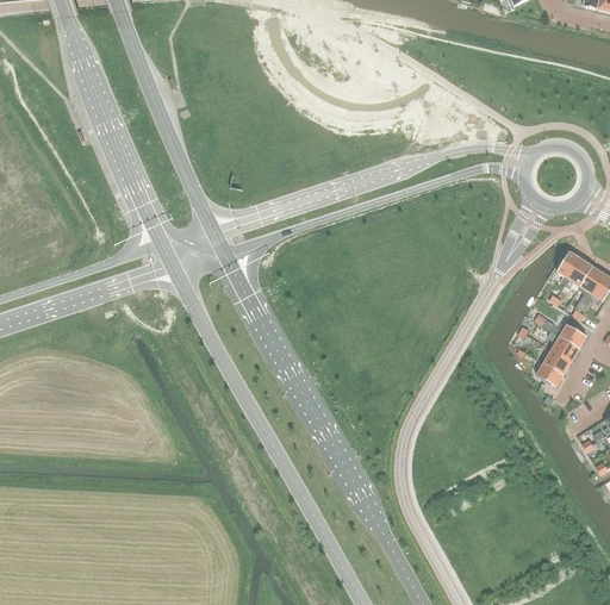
[(597,0),(596,7),(609,10),(609,7),(609,0),(597,0)]
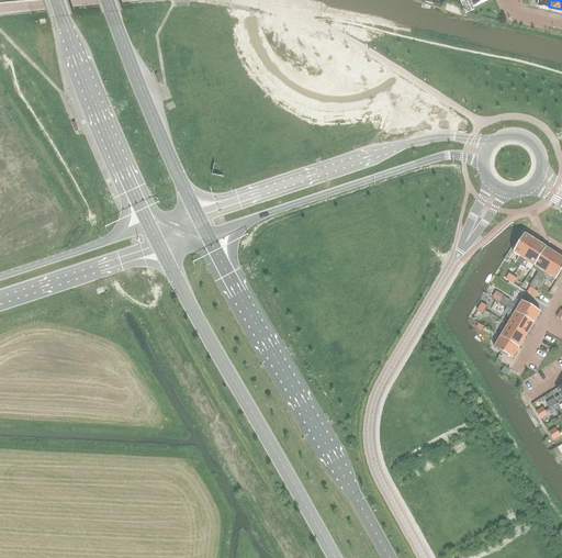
[(535,236),(525,230),(513,248),(519,253),(516,258),(519,260),(535,236)]
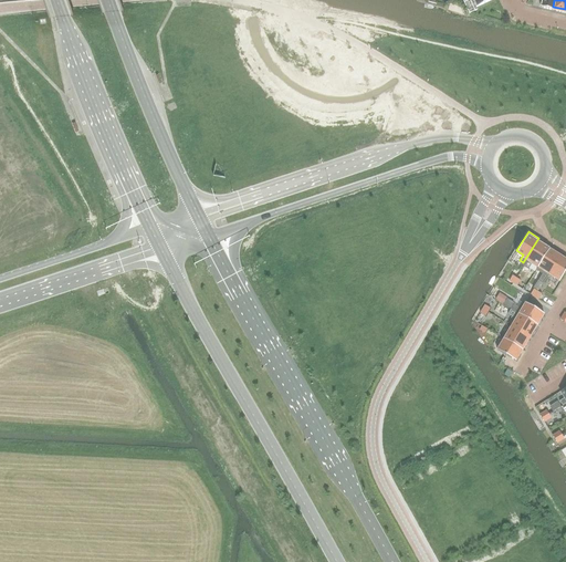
[(549,246),(538,238),(523,262),(527,266),(532,260),(537,263),(549,246)]
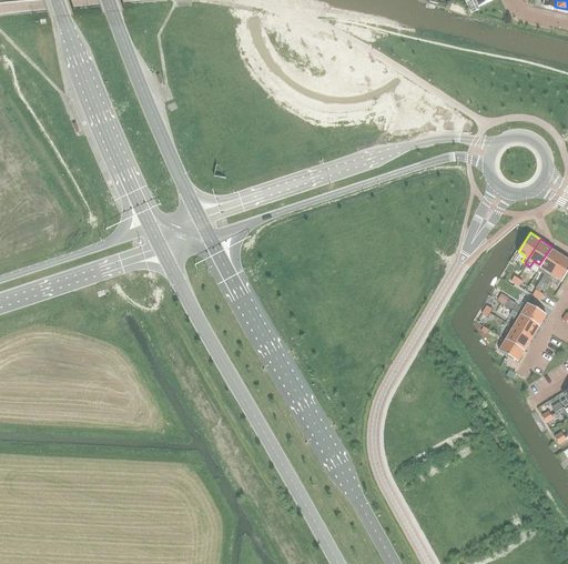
[(549,274),(550,272),(550,271),(563,253),(551,247),(539,264),(538,267),(545,271),(539,278),(545,281),(549,274)]
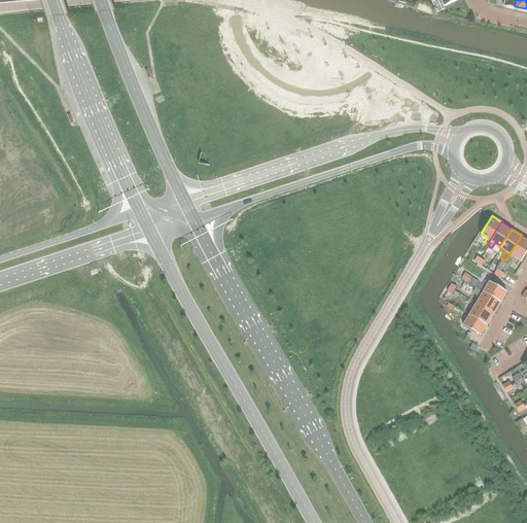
[(526,248),(526,238),(522,235),(511,251),(511,252),(521,258),(526,248)]
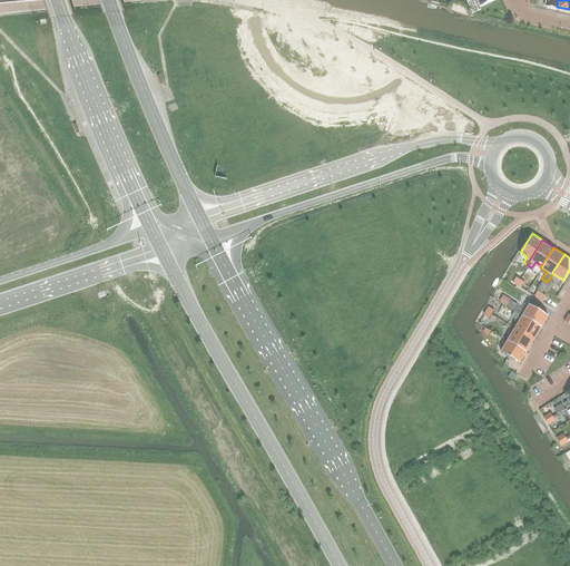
[(502,291),(499,298),(507,302),(510,296),(510,295),(502,291)]
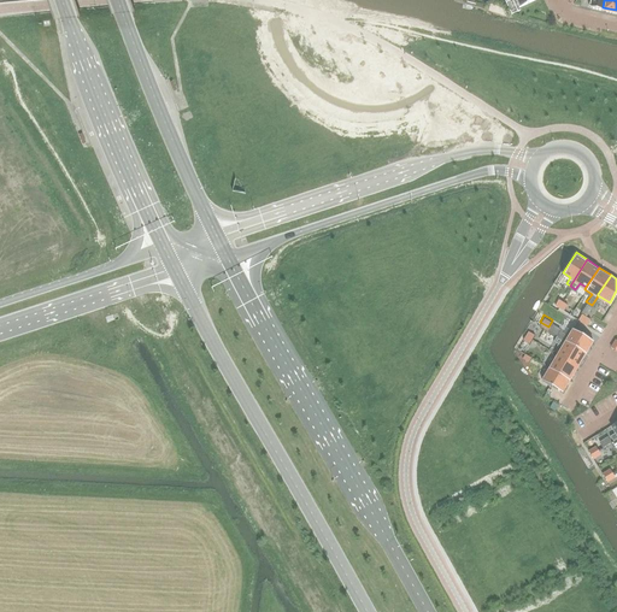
[(563,336),(586,351),(593,337),(570,324),(565,331),(559,328),(557,333),(563,336)]
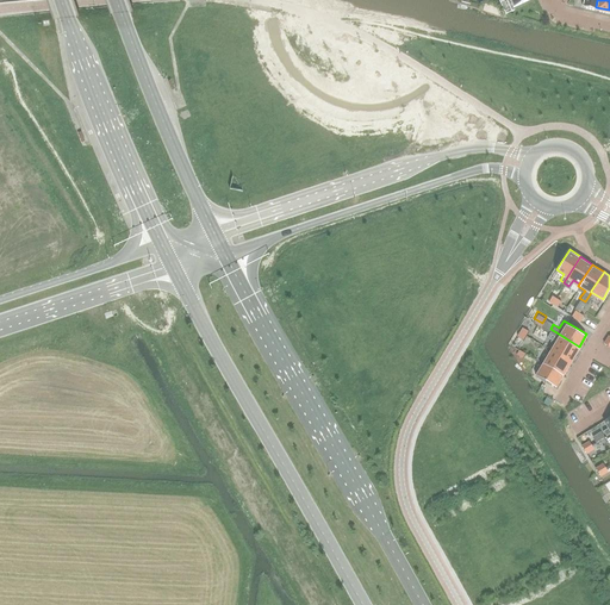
[(579,347),(556,332),(549,344),(552,345),(551,347),(571,360),(572,359),(579,347)]
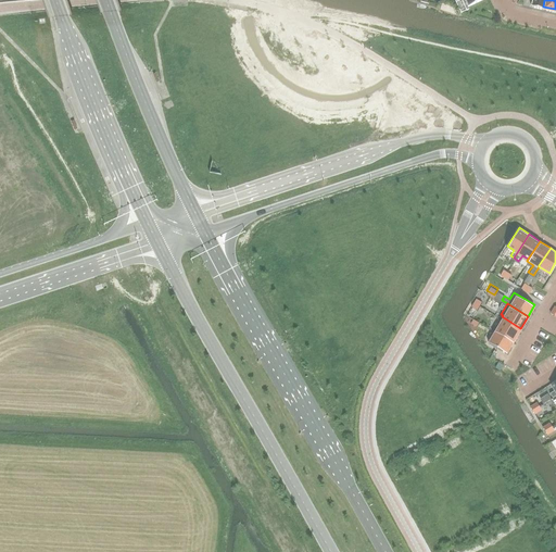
[(494,329),(495,328),(514,340),(520,328),(502,316),(502,317),(500,316),(492,328),(494,329)]
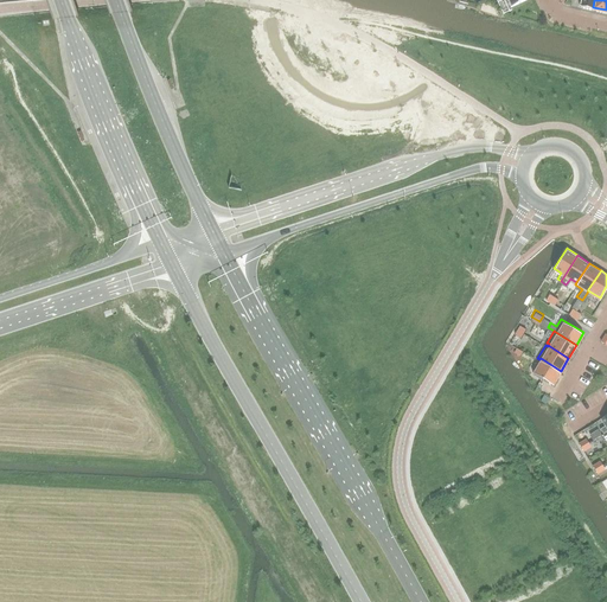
[(553,383),(561,371),(541,358),(540,359),(532,371),(553,383)]
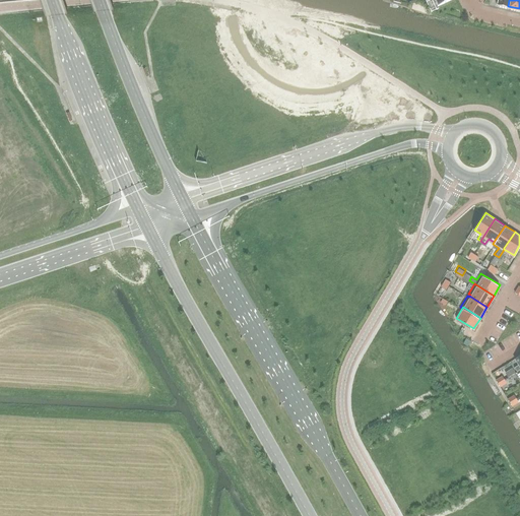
[(514,366),(506,371),(510,377),(518,371),(514,366)]
